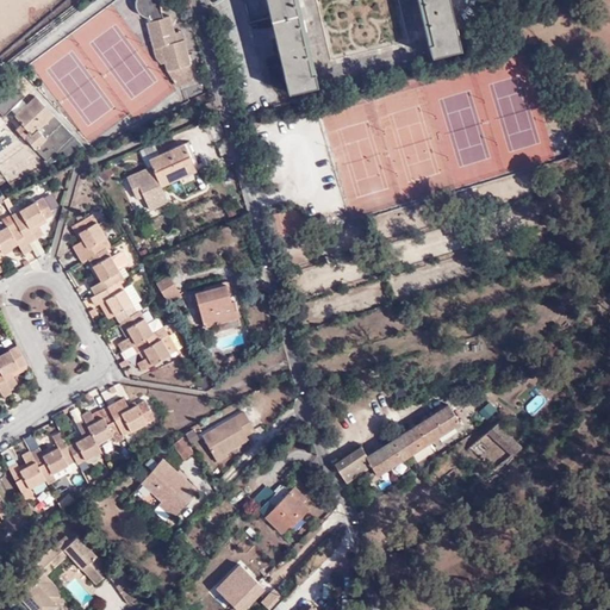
[(167,64),(169,72),(192,66),(185,41),(178,42),(175,33),(172,17),(165,18),(160,0),(137,0),(137,1),(137,7),(139,12),(144,16),(149,17),(150,22),(148,23),(156,57),(162,64),(167,64)]
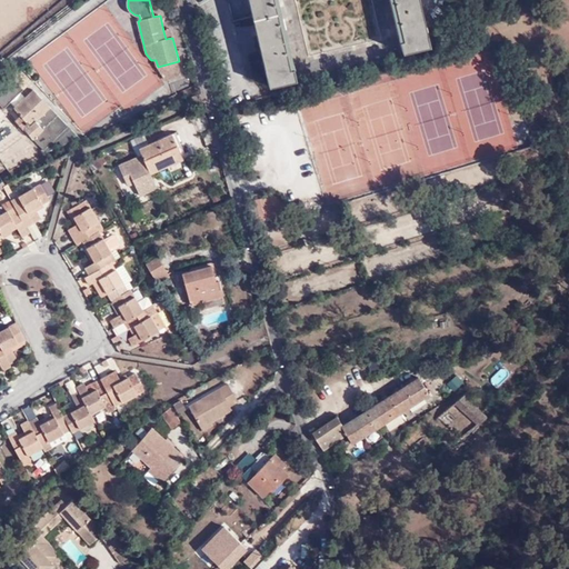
[(248,0),(260,52),(268,85),(297,78),(278,0),(248,0)]
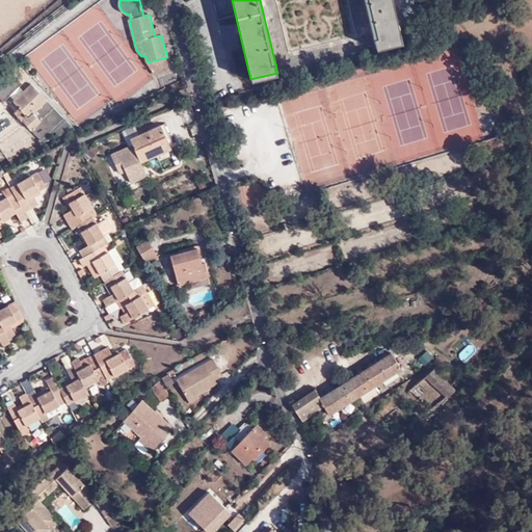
[(364,0),(375,48),(401,42),(391,0),(364,0)]
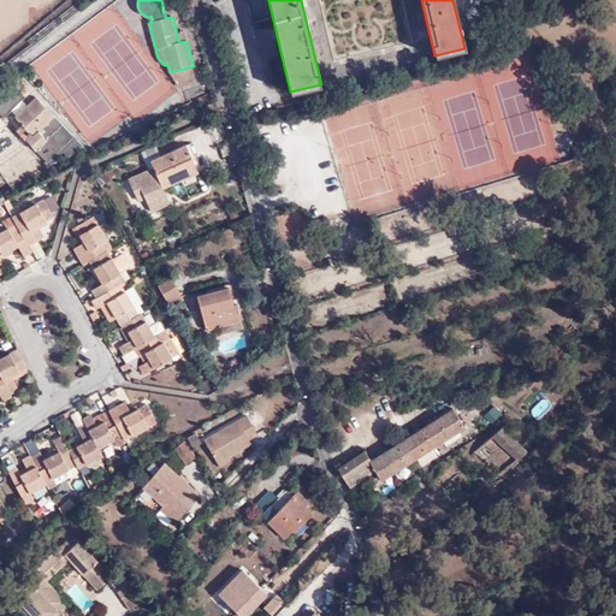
[(185,31),(177,34),(179,42),(187,41),(185,31)]
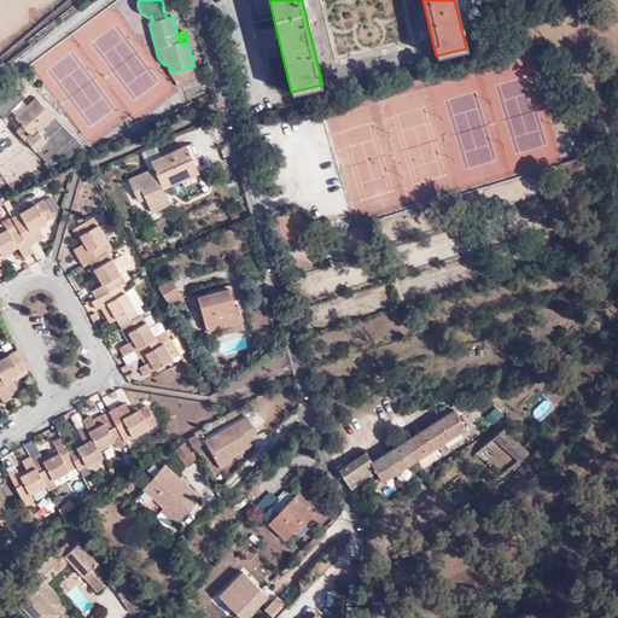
[(194,66),(172,73),(175,88),(198,82),(194,66)]
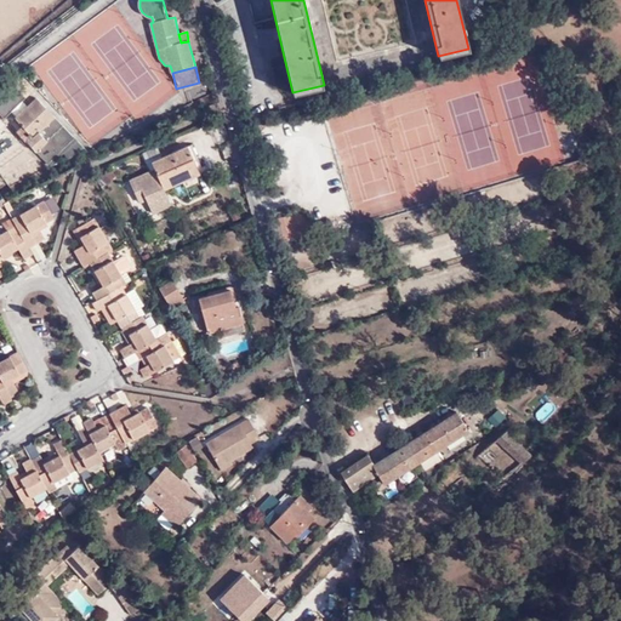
[(13,83),(0,93),(0,113),(4,119),(27,100),(13,83)]
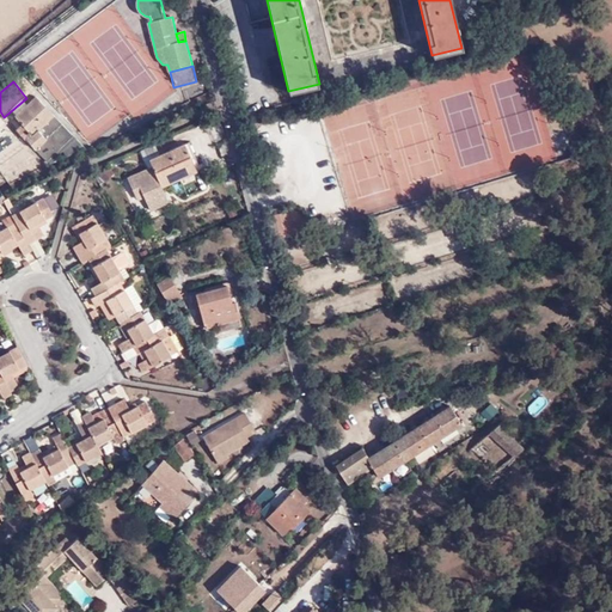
[(37,99),(16,118),(23,127),(17,133),(46,164),(73,140),(37,99)]
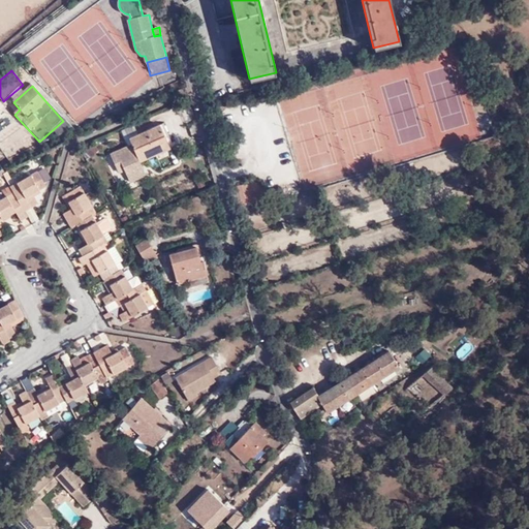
[(133,143),(111,152),(116,162),(121,159),(125,168),(130,181),(147,174),(141,161),(138,157),(169,144),(160,123),(130,136),(133,143)]
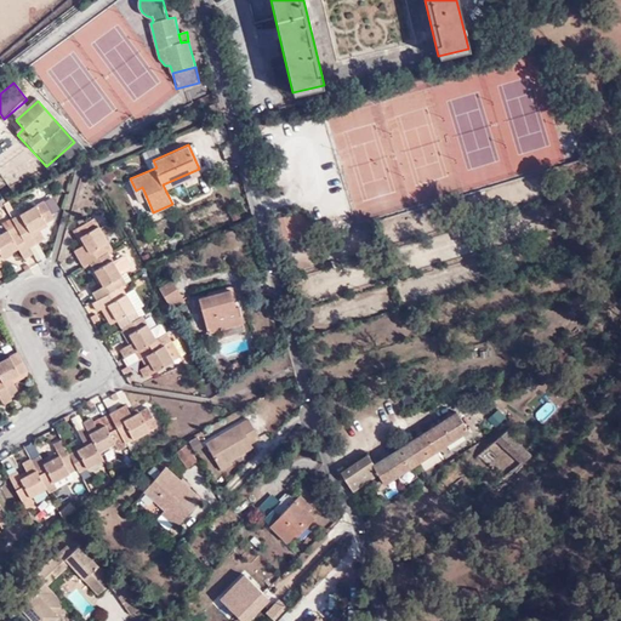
[(199,169),(163,184),(165,189),(201,174),(199,169)]
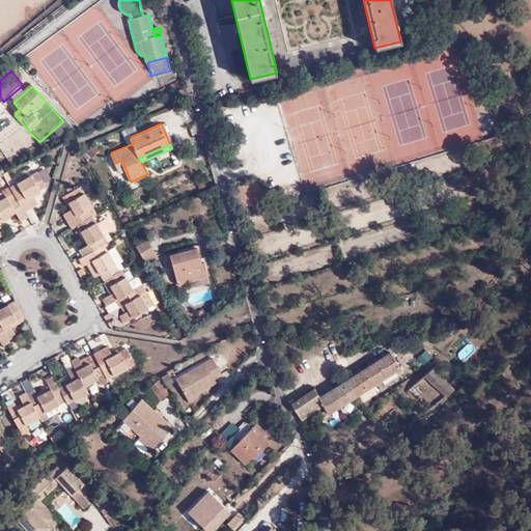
[(121,160),(116,163),(119,171),(126,169),(121,160)]
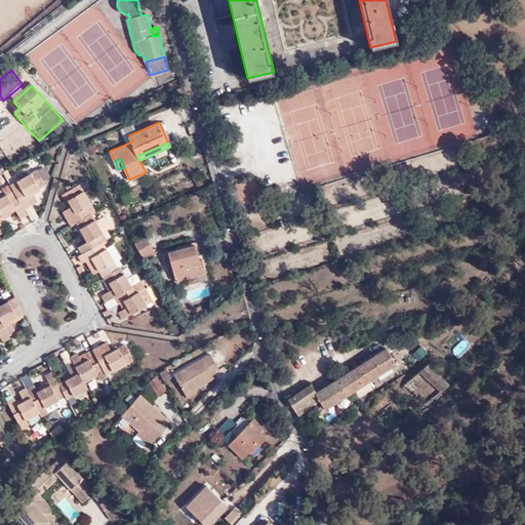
[(36,170),(8,186),(12,191),(23,209),(36,202),(32,193),(44,186),(36,170)]
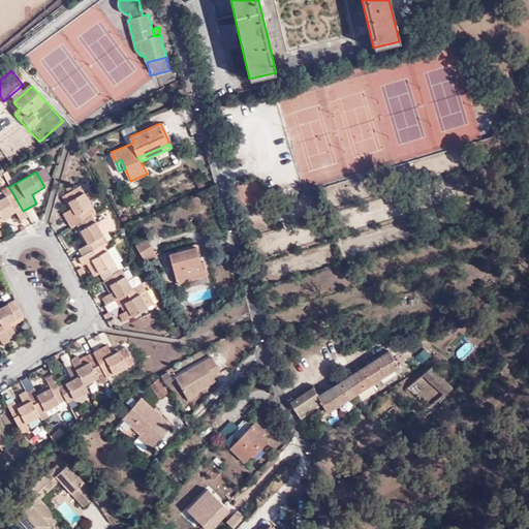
[(242,205),(238,185),(230,186),(236,206),(242,205)]
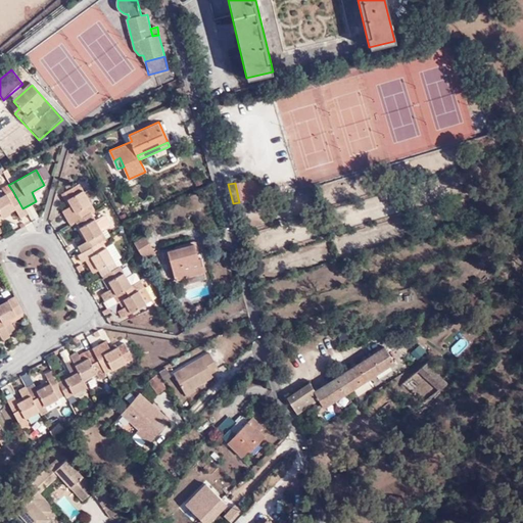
[(6,194),(12,190),(8,185),(8,184),(2,187),(6,194)]
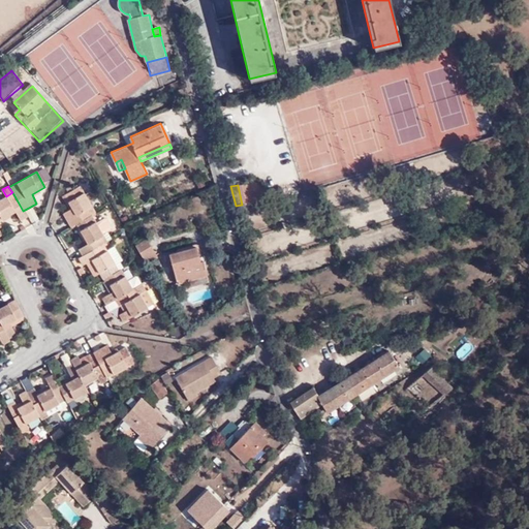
[(63,214),(70,227),(76,224),(92,215),(95,213),(80,187),(64,195),(71,208),(63,214)]
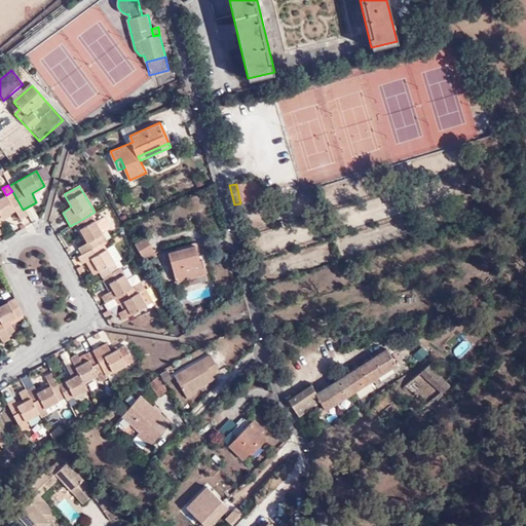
[(20,220),(27,216),(23,210),(12,191),(6,195),(0,197),(0,219),(14,212),(20,220)]
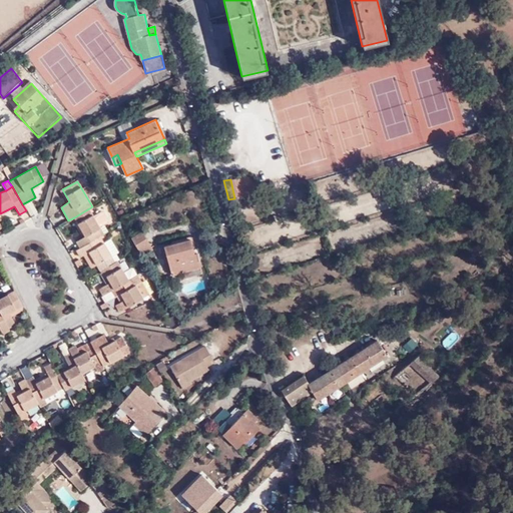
[(101,212),(93,216),(89,208),(74,217),(85,235),(76,241),(80,247),(100,235),(103,234),(104,233),(100,227),(107,222),(108,219),(104,212),(101,212)]
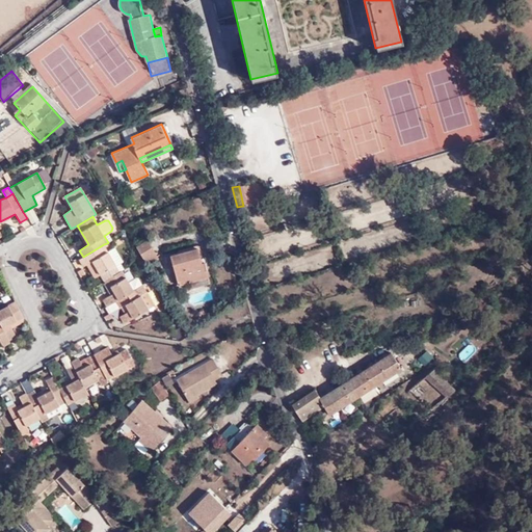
[(141,245),(137,247),(143,258),(148,264),(159,258),(150,240),(147,242),(144,239),(139,242),(141,245)]
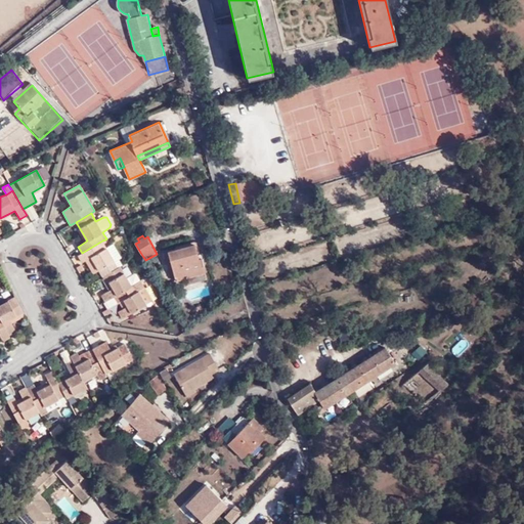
[(102,241),(82,253),(82,254),(106,239),(106,238),(105,239),(102,241)]
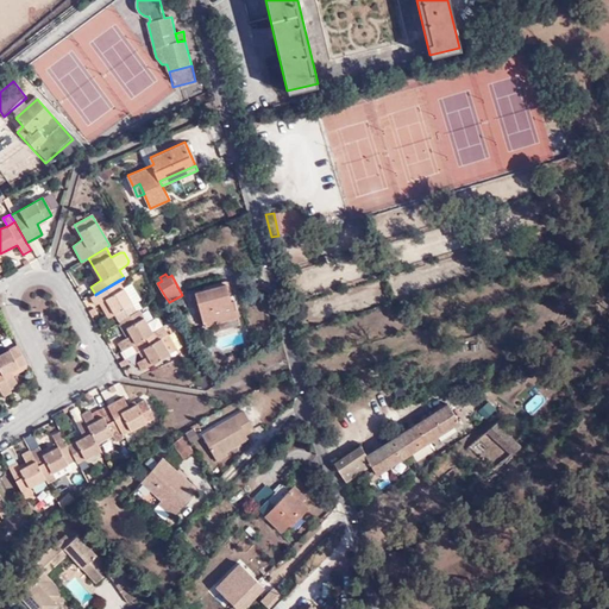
[(119,281),(95,295),(90,299),(95,305),(100,302),(105,300),(107,297),(115,313),(120,321),(120,320),(121,320),(137,311),(119,281)]
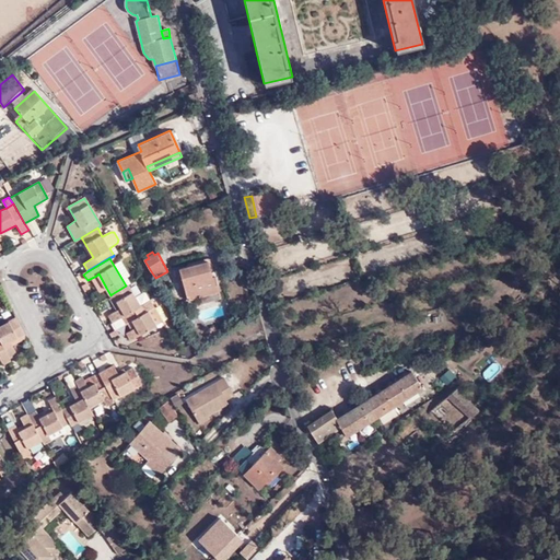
[(120,259),(113,264),(123,279),(129,276),(120,259)]
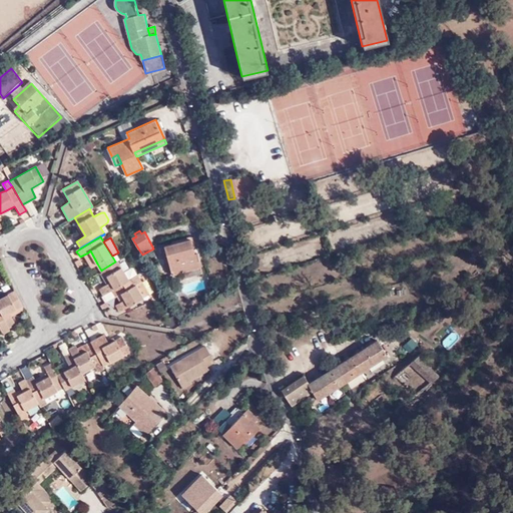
[(191,239),(165,246),(173,276),(183,273),(185,278),(203,273),(198,252),(195,253),(191,239)]
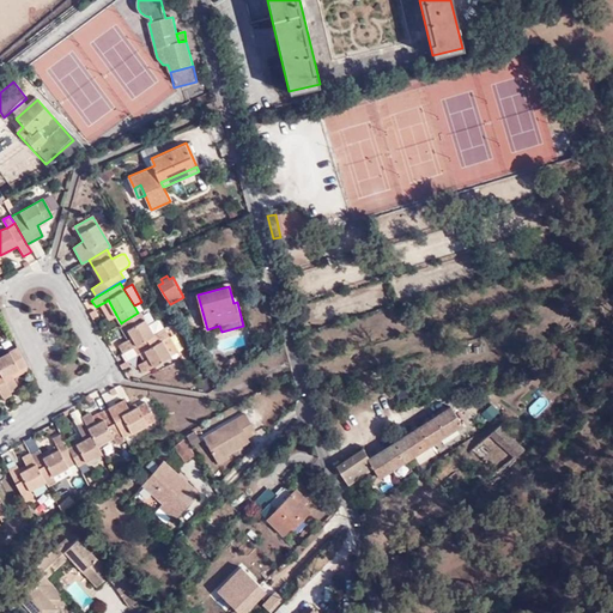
[(105,302),(101,304),(109,320),(116,315),(108,299),(105,302)]
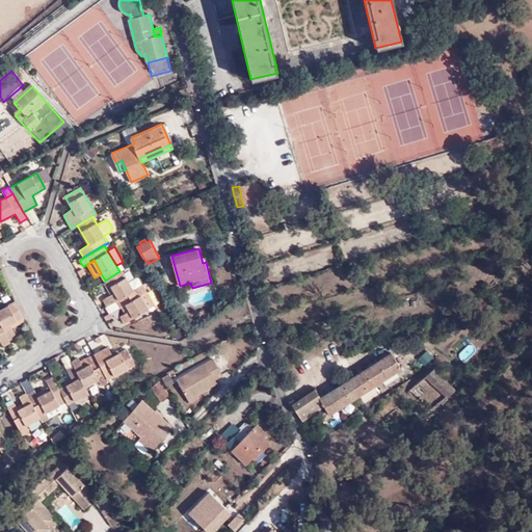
[(120,271),(106,280),(114,292),(110,294),(103,299),(107,306),(115,301),(143,285),(138,276),(129,282),(125,274),(122,270),(120,271)]
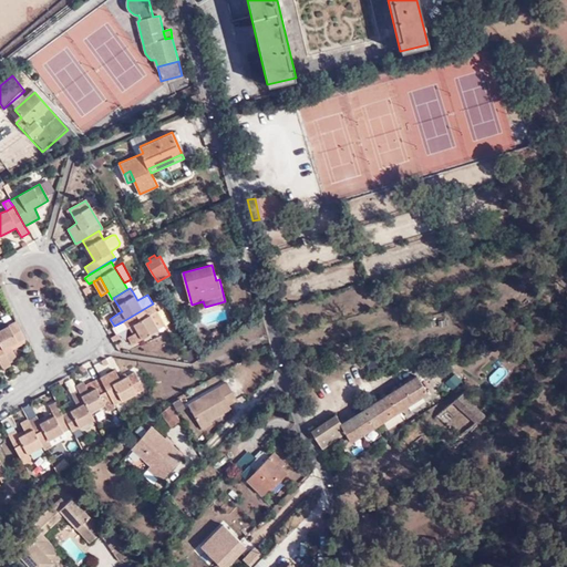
[(137,290),(133,292),(137,300),(142,297),(137,290)]
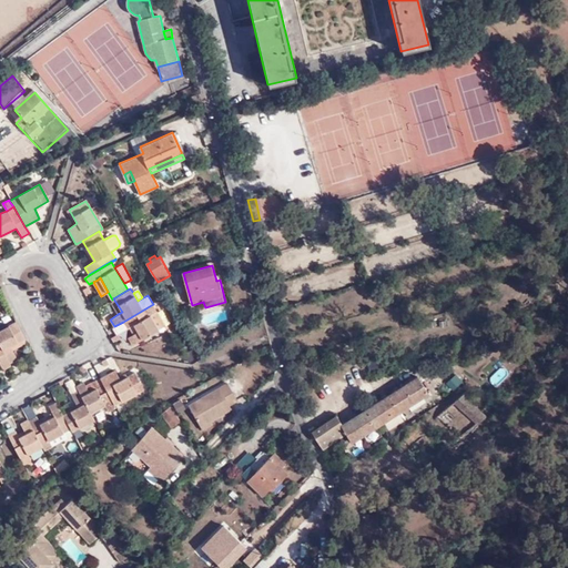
[(112,300),(110,301),(118,314),(122,312),(113,298),(112,298),(112,300)]
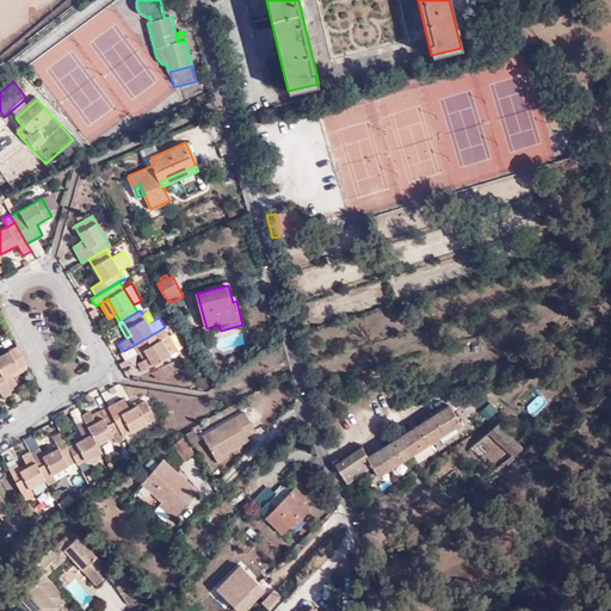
[(165,327),(133,346),(137,353),(140,352),(144,350),(148,357),(143,359),(137,363),(143,371),(171,355),(162,338),(168,334),(165,327)]
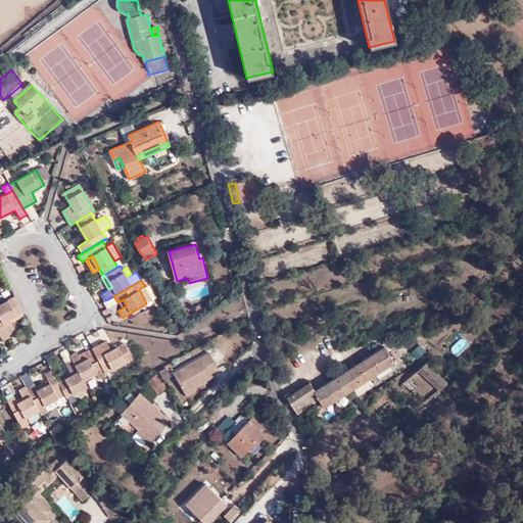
[(0,320),(7,334),(15,330),(9,319),(22,313),(14,296),(0,303),(0,320)]
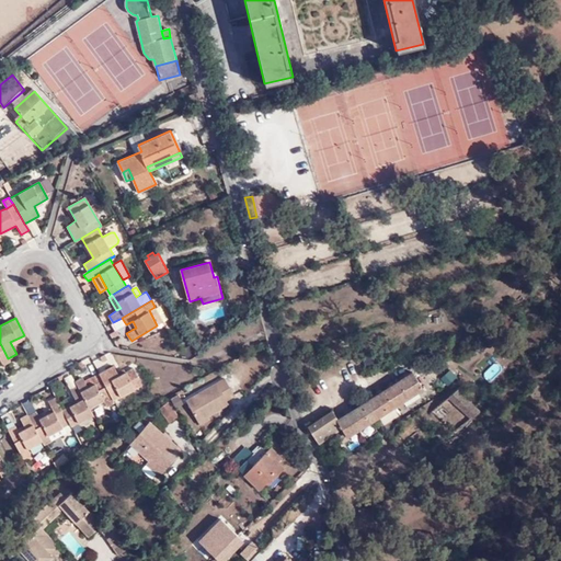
[(13,341),(14,344),(25,339),(24,335),(13,341)]
